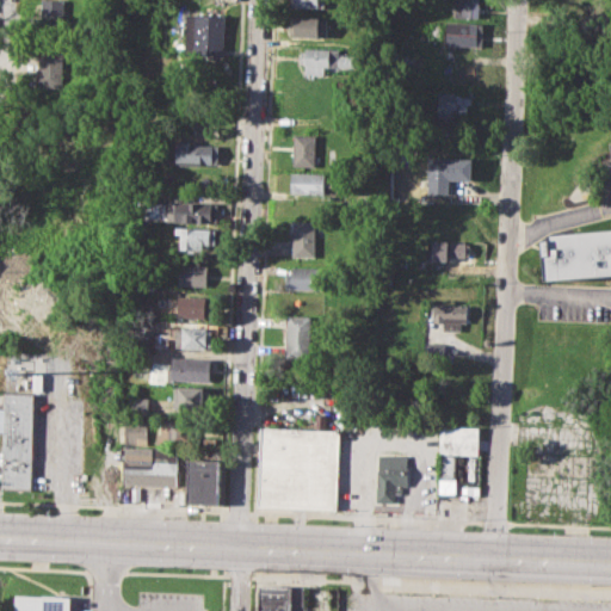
[(42,0),(65,0),(65,22),(42,22),(42,0)]
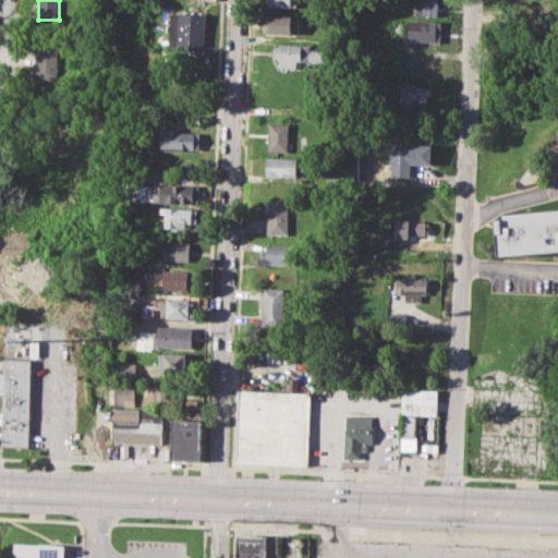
[(413,0),(437,0),(437,16),(413,16),(413,0)]
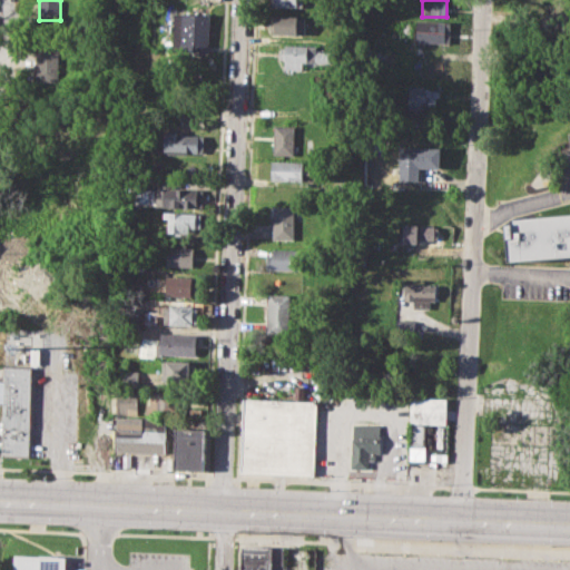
[(175,12),(212,15),(210,52),(174,50),(175,12)]
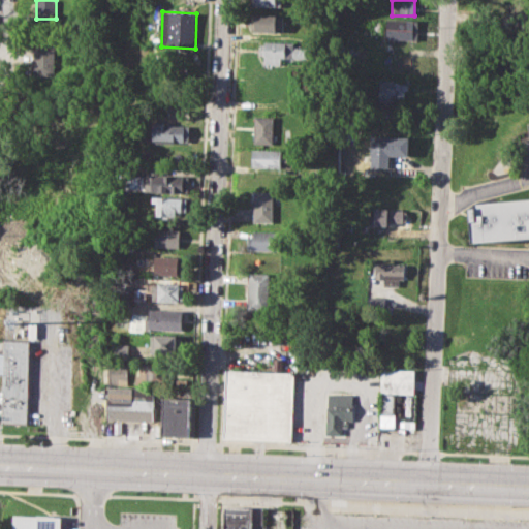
[(252,14),(282,16),(282,32),(252,31),(252,14)]
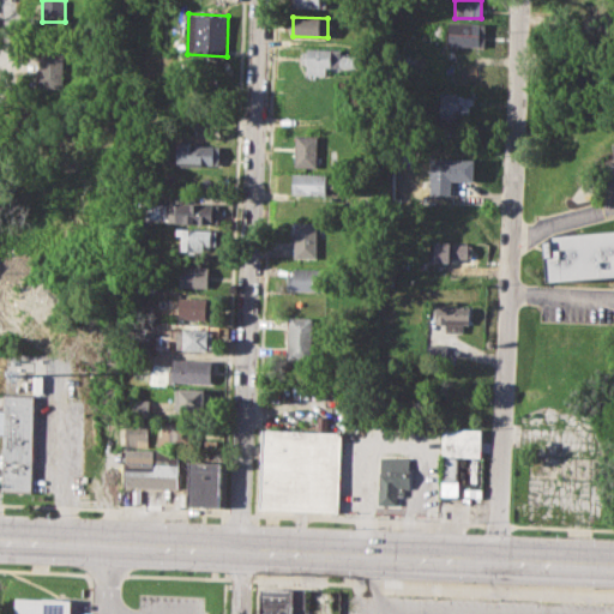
[(446,22),(480,23),(480,34),(486,34),(485,46),(446,44),(446,22)]
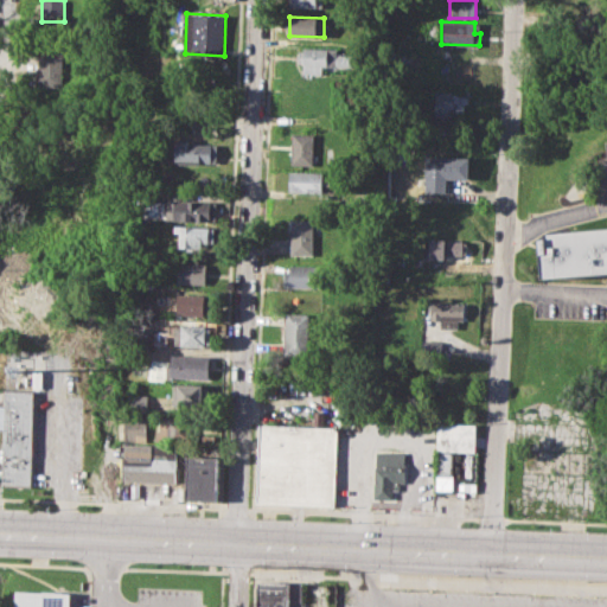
[(42,40),(64,40),(63,85),(40,84),(42,40)]
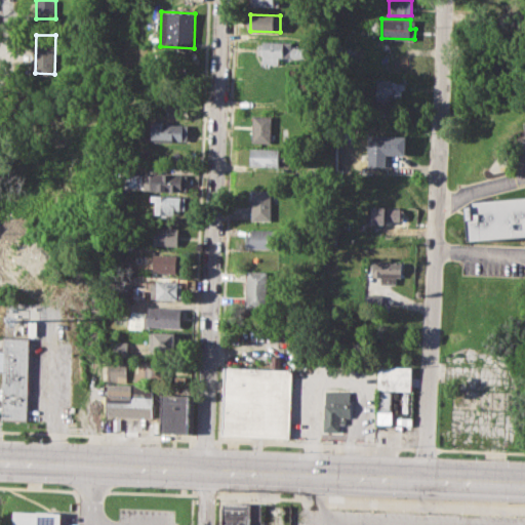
[(263,40),(292,41),(292,45),(306,46),(305,57),(279,56),(278,65),(263,65),(263,54),(258,54),(258,44),(263,44),(263,40)]
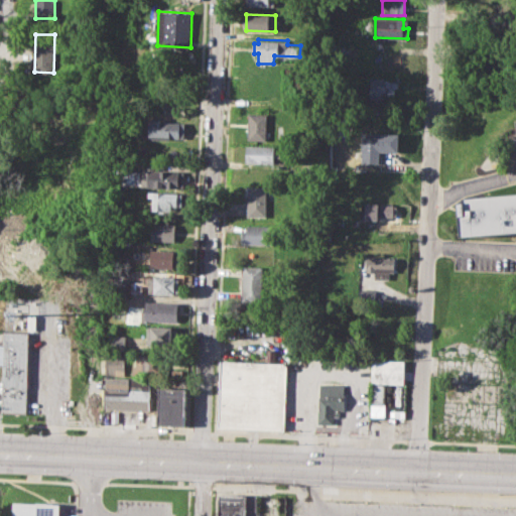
[(364,76),(385,76),(385,82),(398,82),(398,89),(393,89),(393,95),(383,95),(383,100),(368,100),(368,93),(364,93),(364,76)]
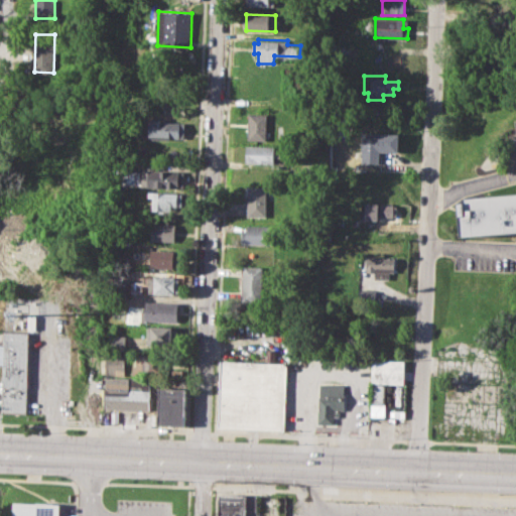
[(249,113),(266,114),(266,140),(249,139),(249,113)]
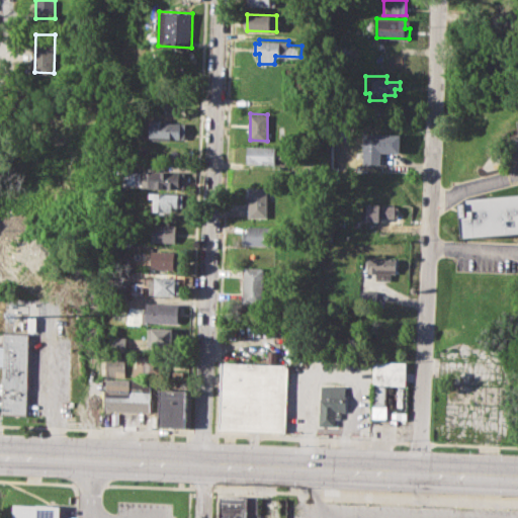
[(144,124),(151,124),(151,118),(163,119),(163,122),(186,123),(186,140),(143,138),(144,124)]
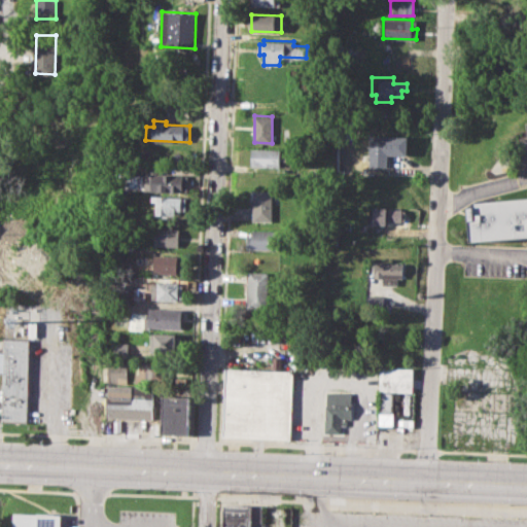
[(369,135),(407,136),(407,154),(387,153),(386,157),(367,156),(369,135)]
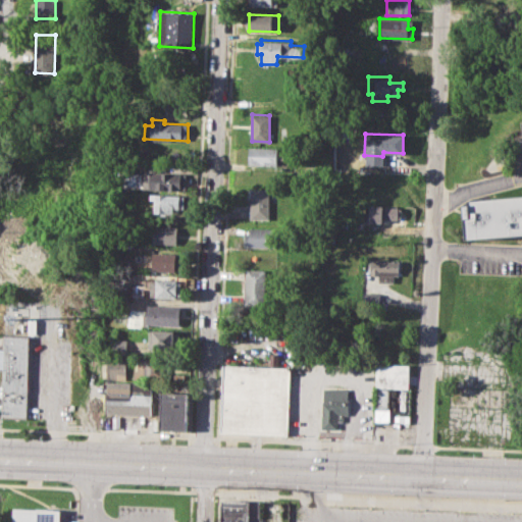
[(249,147),(277,147),(276,167),(248,166),(249,147)]
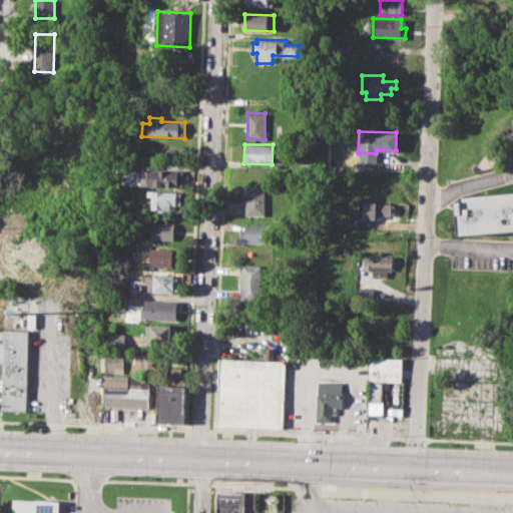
[(141,169),(183,169),(183,187),(141,186),(141,169)]
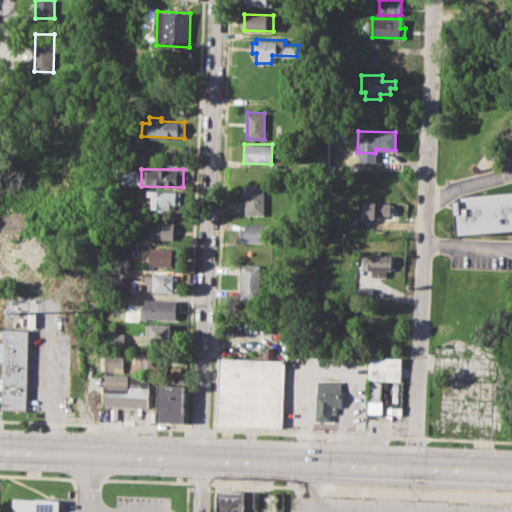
[(245,185),(264,185),(264,216),(246,216),(245,185)]
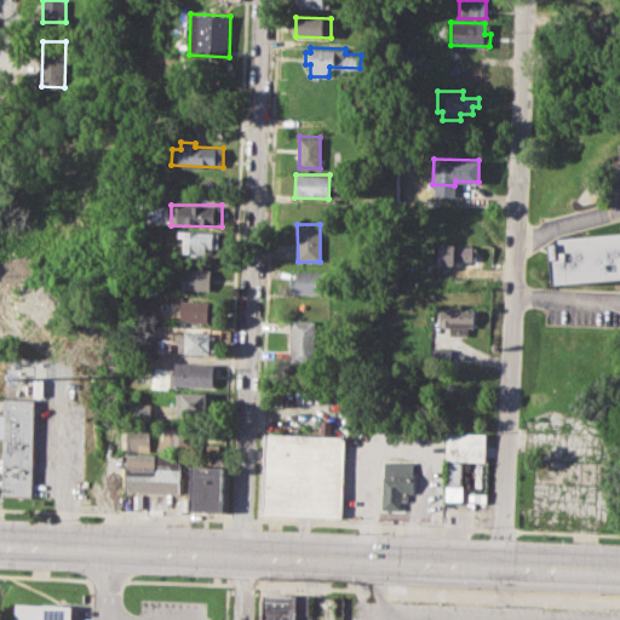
[(179,230),(219,231),(218,250),(184,248),(185,237),(179,237),(179,230)]
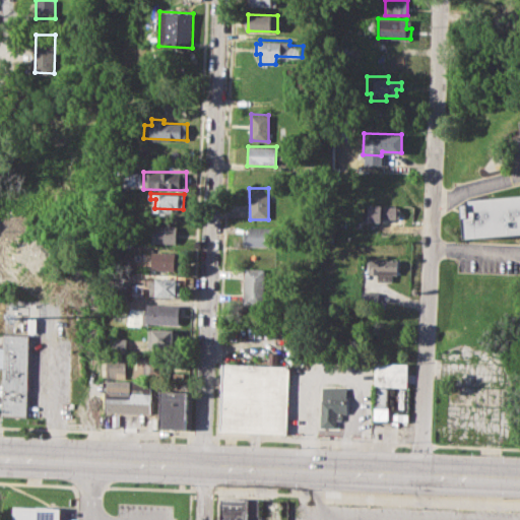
[(464,203),(470,203),(469,199),(519,195),(519,234),(467,238),(464,203)]
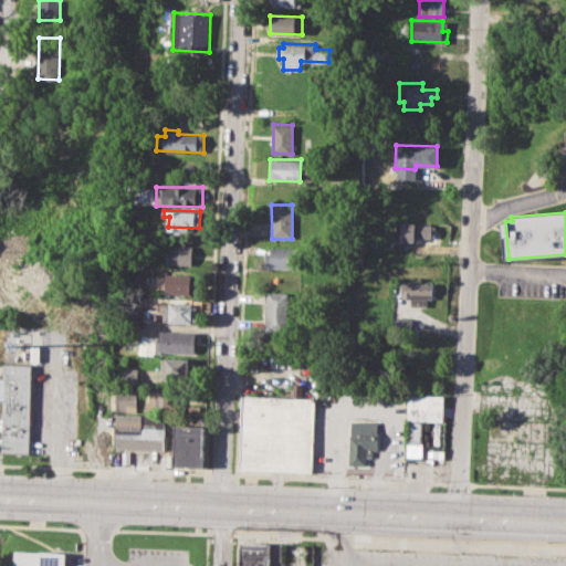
[(398,221),(436,222),(435,236),(415,236),(413,241),(398,240),(398,221)]
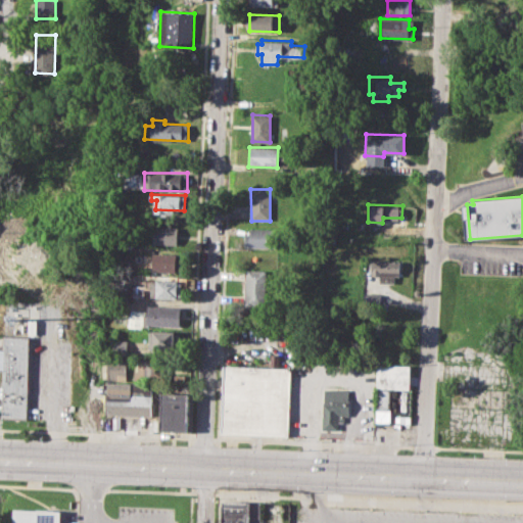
[(251,228),(278,229),(278,248),(245,248),(245,234),(251,235),(251,228)]
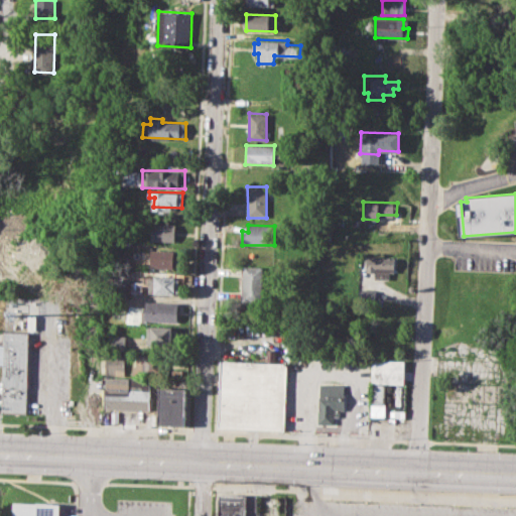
[(151,226),(175,227),(175,241),(151,241),(151,226)]
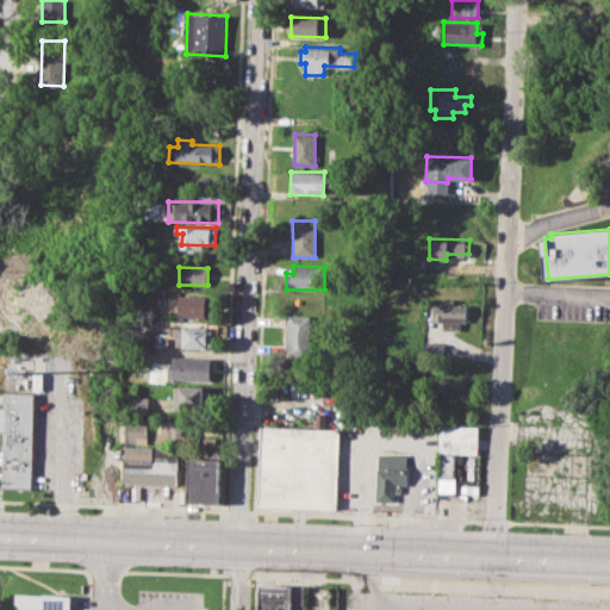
[(178,294),(206,296),(205,318),(178,317),(178,294)]
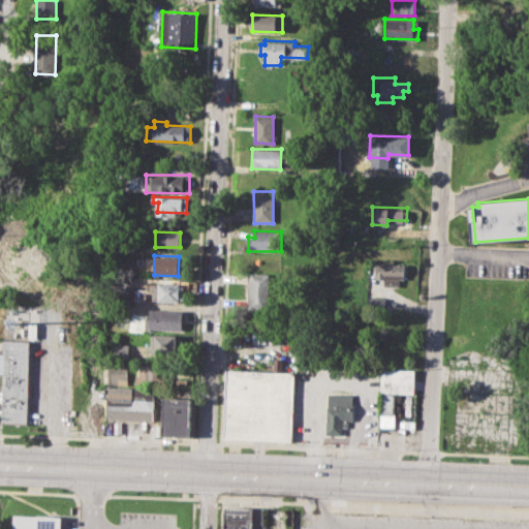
[(375,263),(405,265),(405,279),(398,279),(398,286),(384,285),(384,278),(375,278),(375,263)]
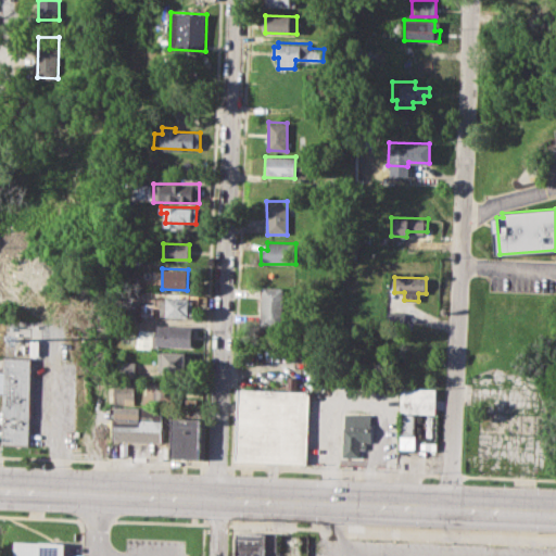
[(262,287),(285,287),(285,321),(262,321),(262,287)]
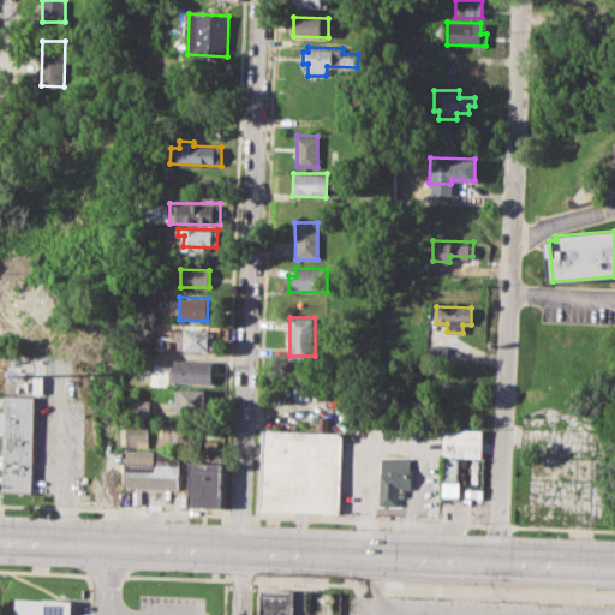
[(172,328),(215,330),(214,352),(178,351),(178,340),(171,340),(172,328)]
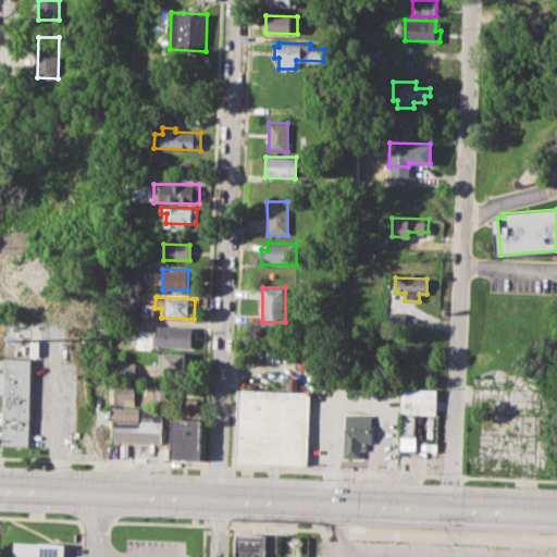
[(160,325),(193,326),(192,349),(152,348),(153,335),(159,335),(160,325)]
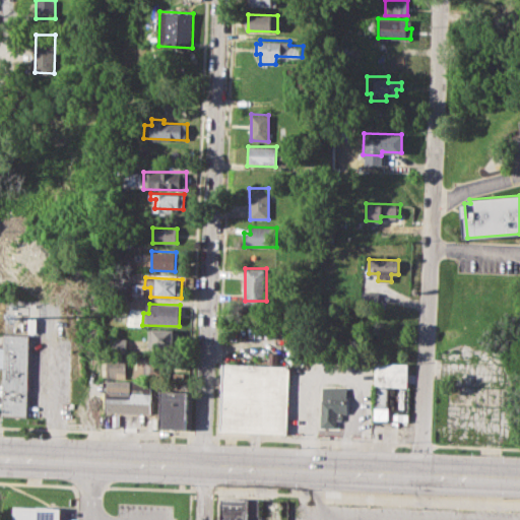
[(149,329),(178,330),(177,348),(149,347),(149,329)]
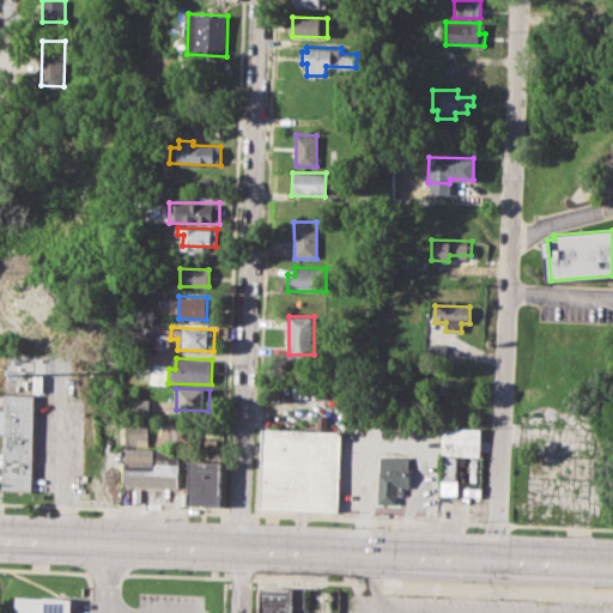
[(0,393),(36,394),(32,490),(2,489),(4,432),(0,431),(0,393)]
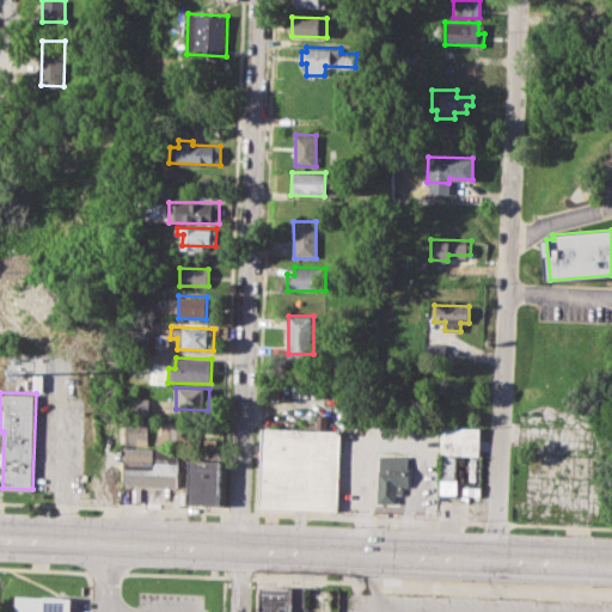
[(164,420),(203,422),(202,445),(158,444),(158,433),(163,434),(164,420)]
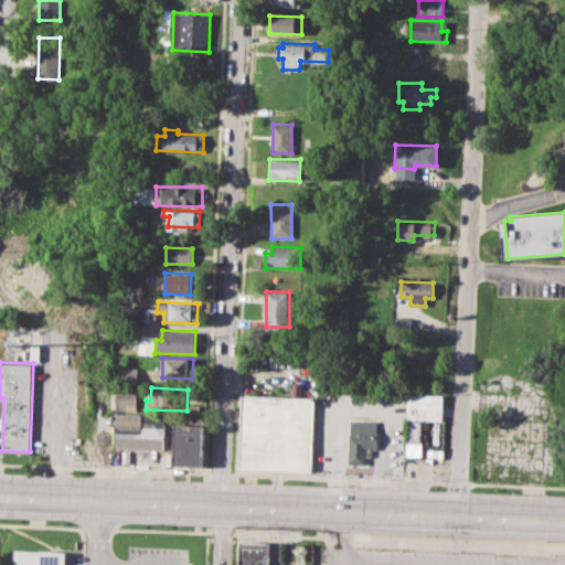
[(116,390),(139,390),(138,409),(115,409),(116,390)]
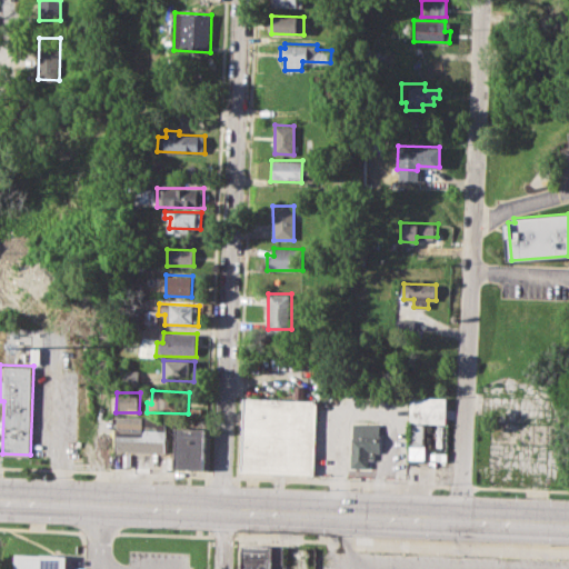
[(411,396),(446,398),(443,461),(409,460),(411,396)]
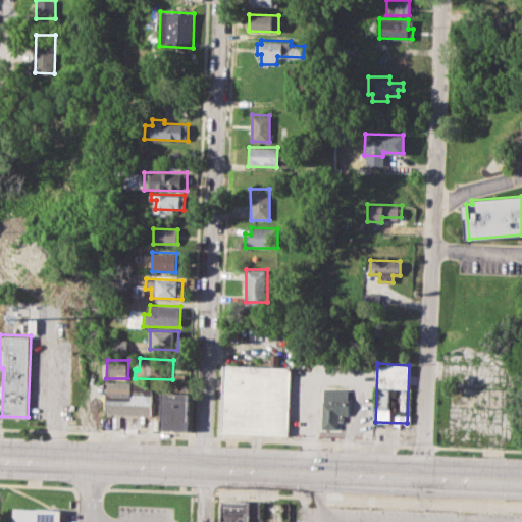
[(222,365),(290,367),(286,434),(220,432),(222,365)]
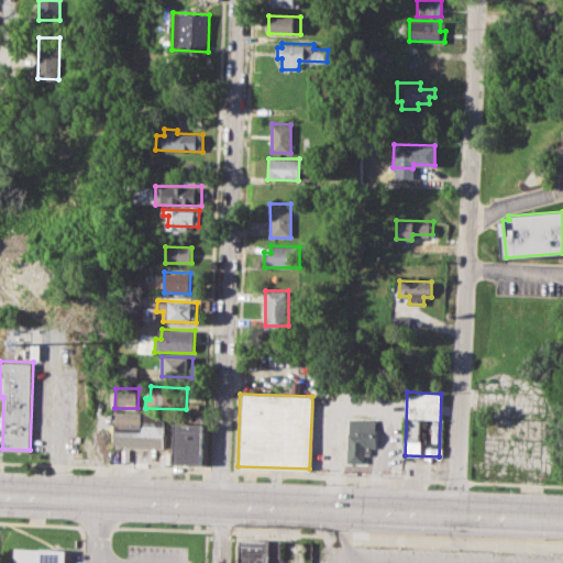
[(113,411),(165,414),(164,448),(112,446),(113,411)]
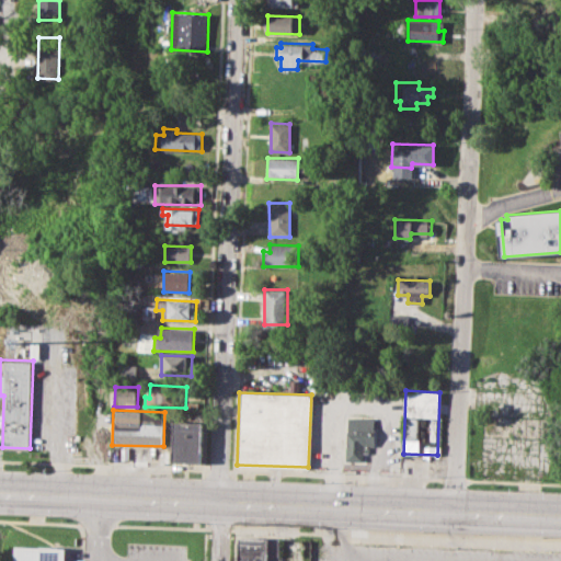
[(348,416),(374,418),(373,445),(364,445),(364,461),(346,460),(348,416)]
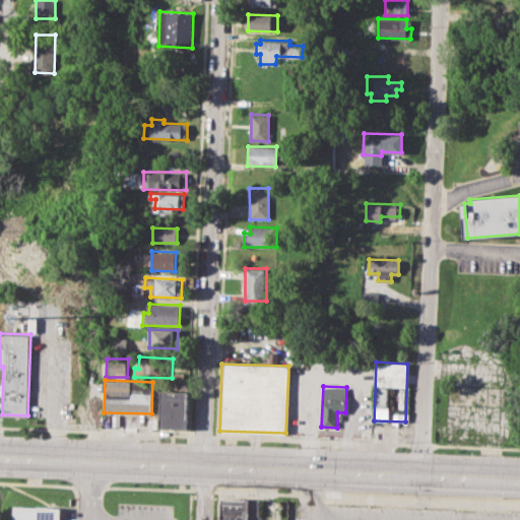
[(159,390),(188,391),(187,429),(158,428),(159,390)]
